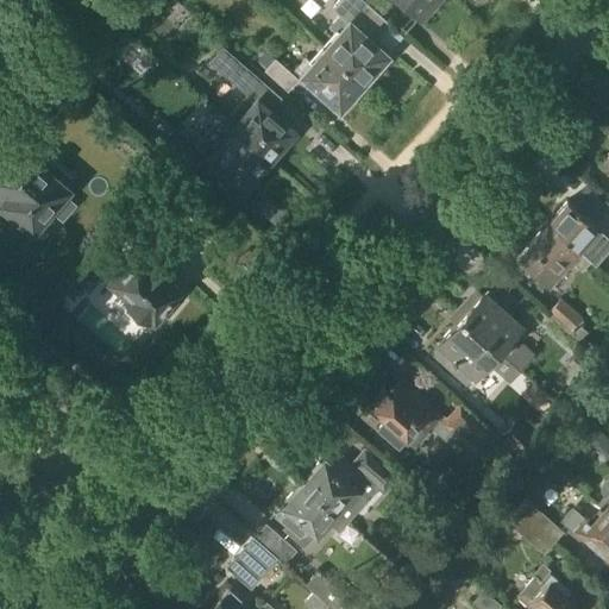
[(338,35),(326,48),(363,81),(387,55),(372,42),(389,23),(363,0),(339,0),(332,8),(339,16),(328,27),(338,35)]
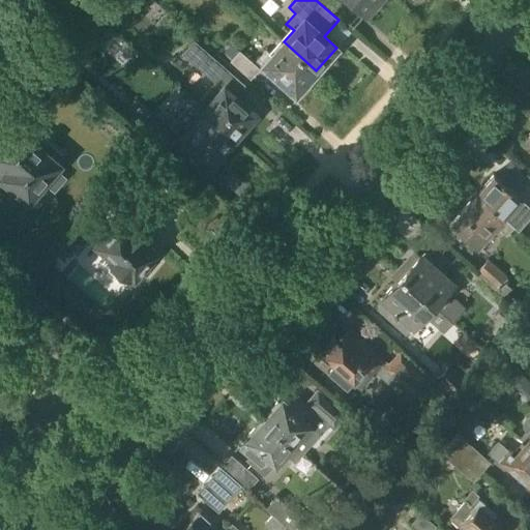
[(350,0),(365,13),(375,4),(378,7),(384,0),(350,0)]
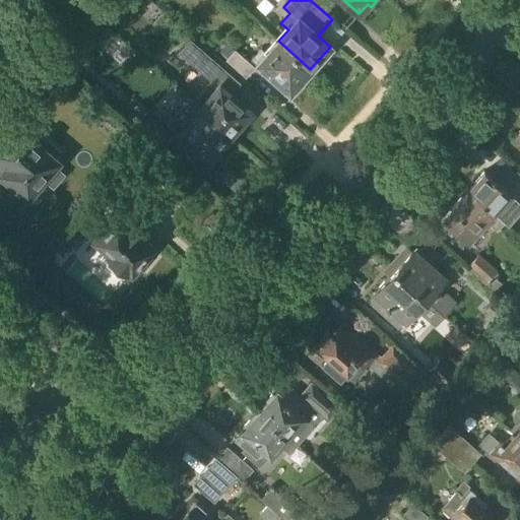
[(260,49),(249,62),(255,67),(258,63),(289,91),(310,69),(278,41),(266,54),(260,49)]
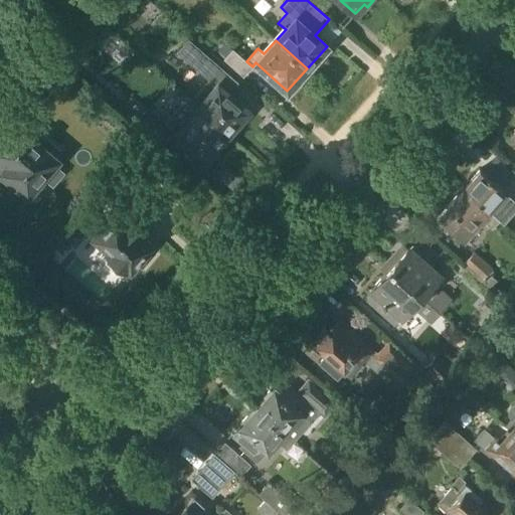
[(232,49),(223,59),(242,76),(252,66),(246,61),(232,49)]
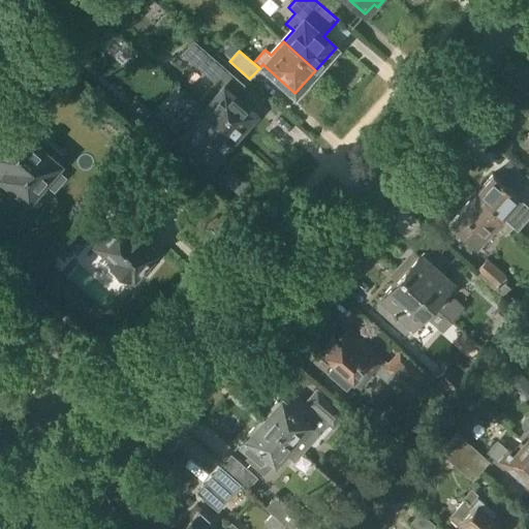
[(62,81),(68,86),(72,81),(66,75),(62,81)]
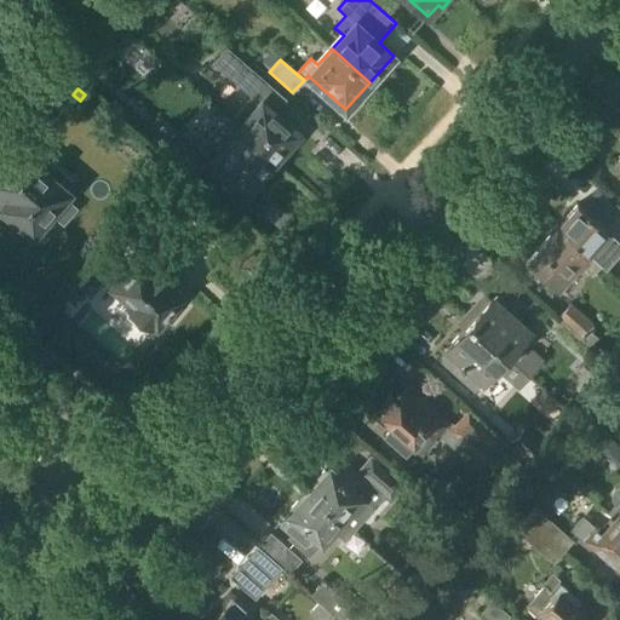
[(231,120),(275,159),(298,133),(254,95),(244,107),(231,120)]
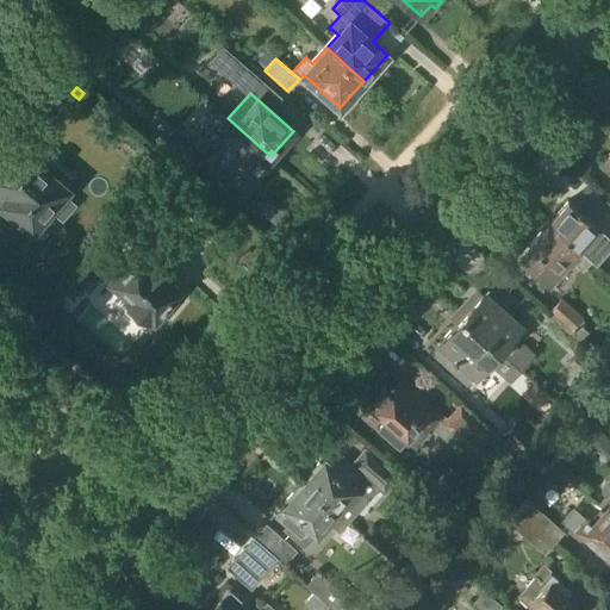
[(271,156),(228,118),(223,114),(197,144),(210,156),(213,160),(206,168),(224,185),(231,175),(244,186),(269,159),(272,161),(274,159),(271,156)]
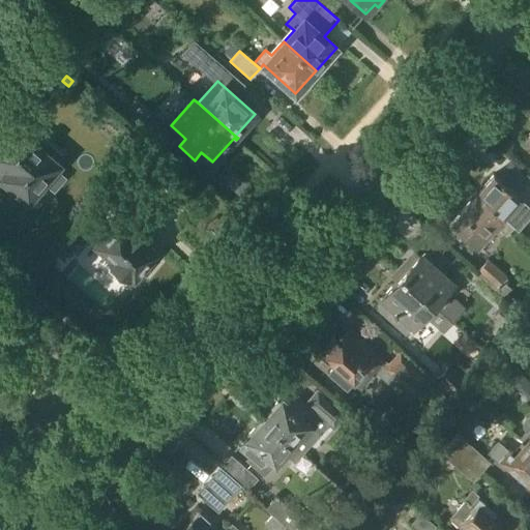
[(143,130),(152,120),(138,108),(129,119),(143,130)]
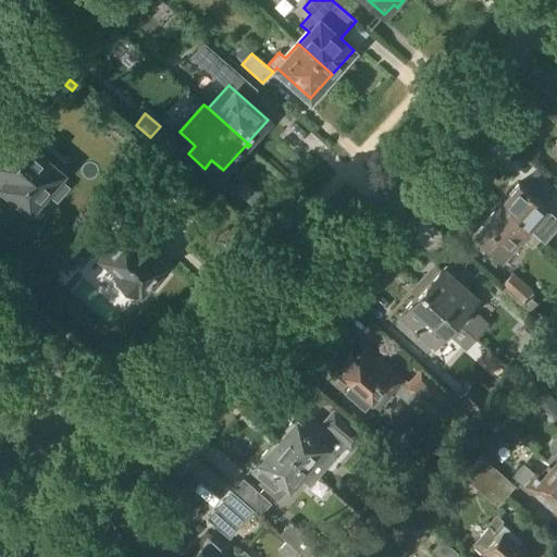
[(0,170),(8,176),(0,185),(31,211),(48,192),(58,200),(70,186),(60,177),(64,172),(35,146),(44,136),(29,124),(22,135),(17,132),(0,152),(0,170)]
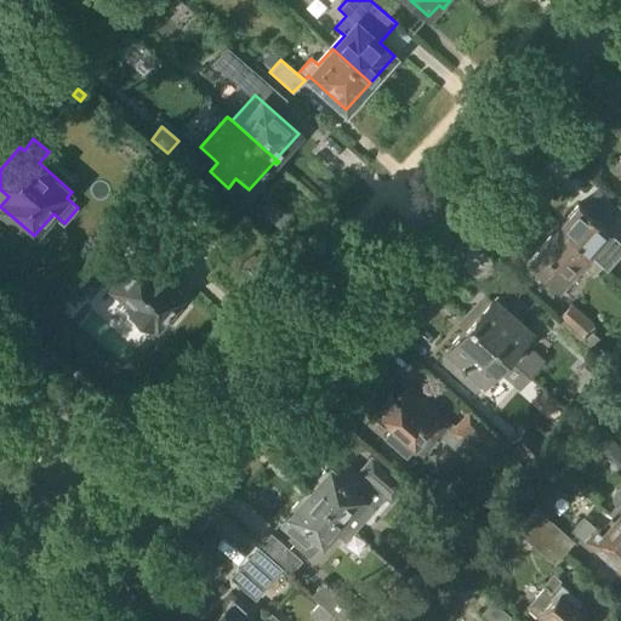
[(160,324),(164,323),(169,317),(169,313),(182,300),(181,292),(170,284),(175,278),(155,261),(159,256),(155,254),(180,226),(155,205),(127,237),(143,250),(112,286),(130,302),(126,306),(127,315),(141,328),(151,328),(154,324),(158,326),(160,324)]
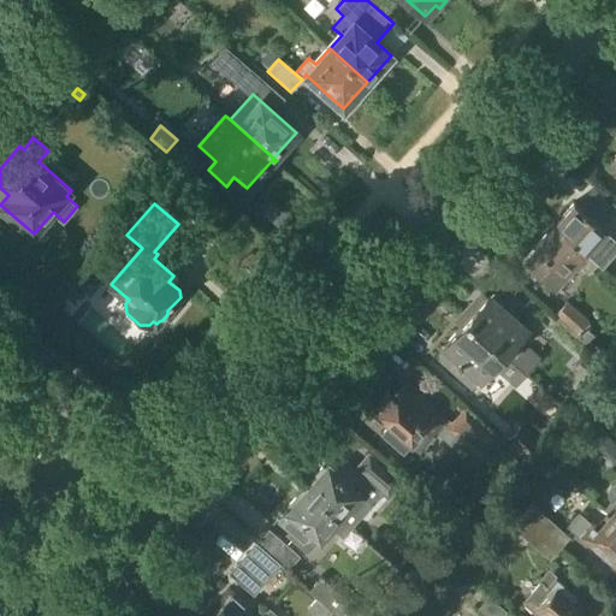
[(569,213),(556,229),(584,254),(596,265),(615,242),(615,241),(575,206),(569,213)]
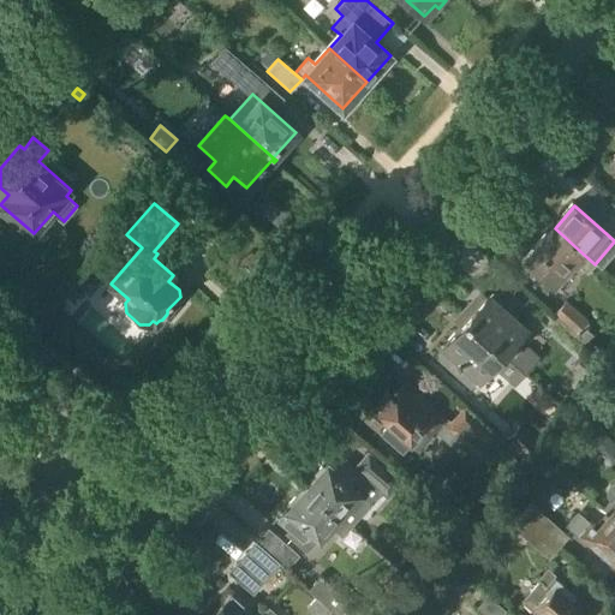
[(583,254),(555,228),(525,263),(554,287),(575,263),(586,273),(595,264),(583,254)]
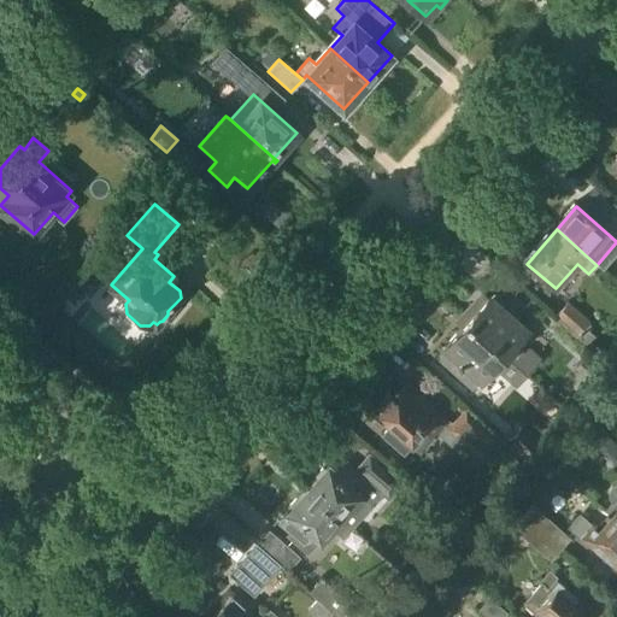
[(488,298),(482,293),(460,317),(527,375),(541,358),(528,347),(524,352),(513,344),(526,329),(489,297),(488,298)]
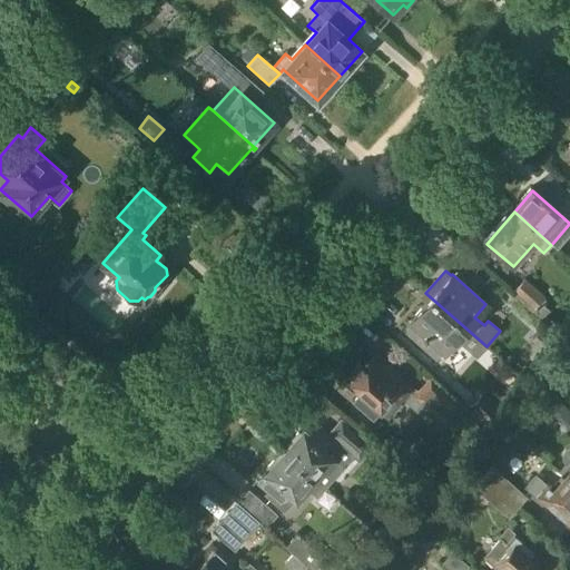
[(523,279),(513,292),(533,308),(534,307),(539,312),(547,302),(542,298),(543,296),(523,279)]
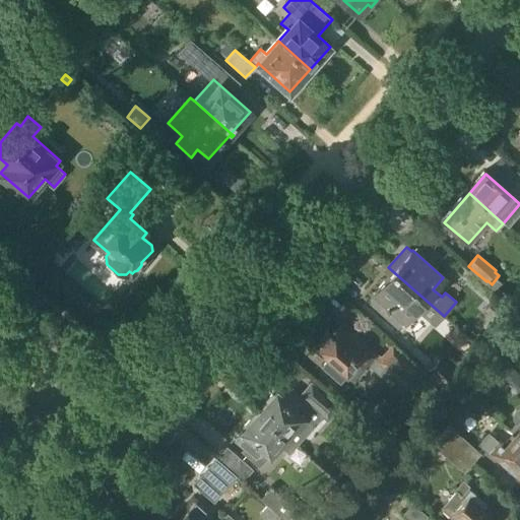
[(435,326),(444,316),(388,267),(385,271),(390,275),(369,299),(372,301),(369,304),(397,329),(406,320),(415,309),(435,326)]
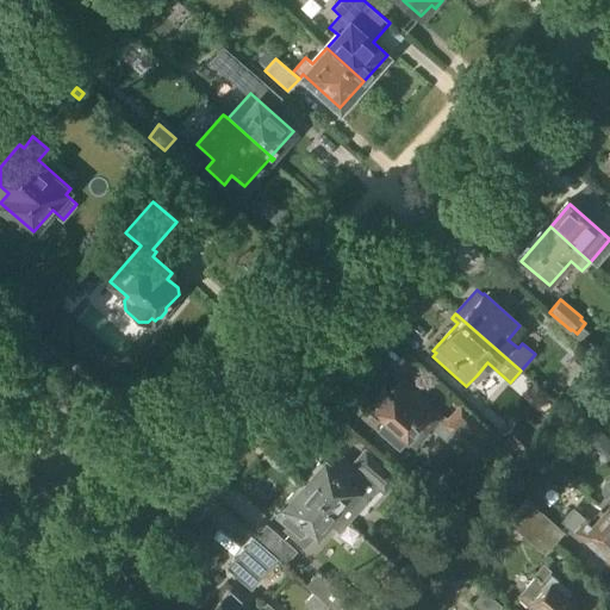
[(592,375),(573,358),(566,363),(586,383),(592,375)]
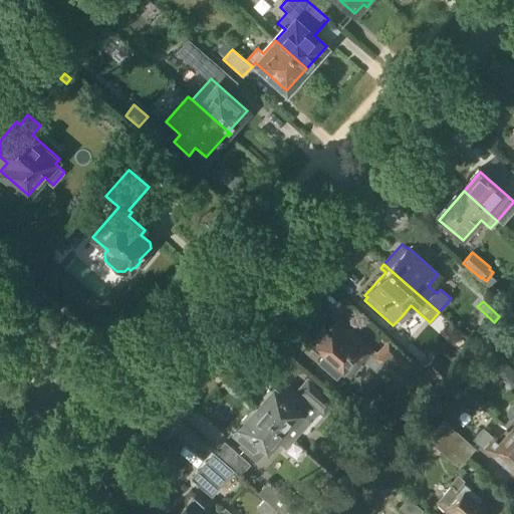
[(317,363),(334,378),(351,358),(358,365),(362,360),(373,370),(378,370),(383,364),(403,380),(416,365),(388,340),(374,355),(370,351),(371,351),(347,329),(344,333),(333,323),(328,329),(325,326),(310,342),(324,355),(317,363)]
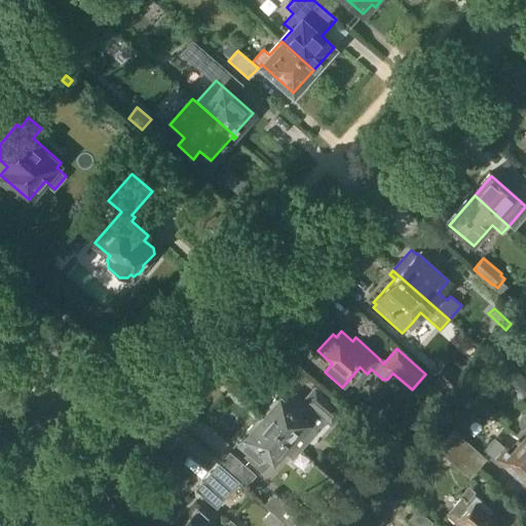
[(452,395),(463,383),(444,365),(433,376),(452,395)]
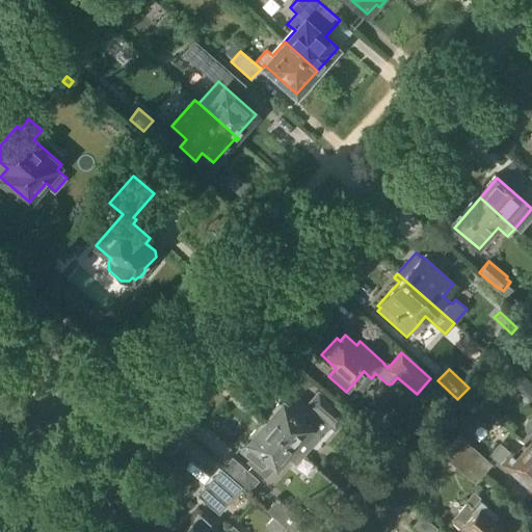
[(517,390),(527,378),(515,369),(506,380),(517,390)]
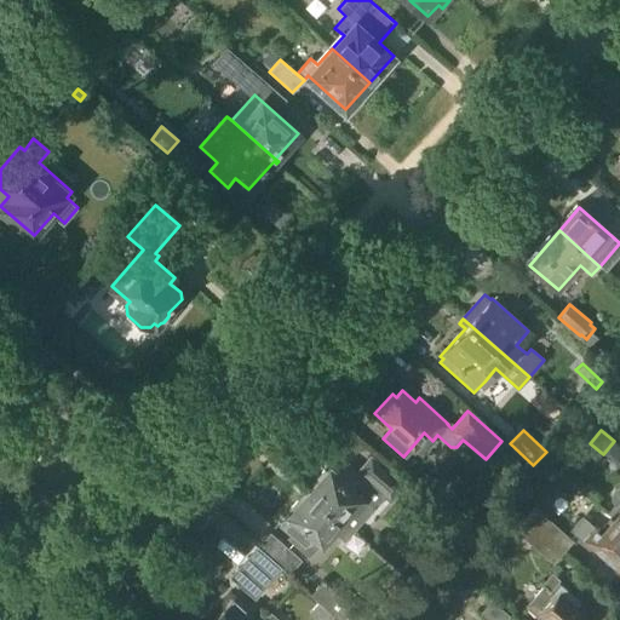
[(336,461),(309,492),(352,530),(383,497),(389,501),(402,488),(369,459),(357,474),(362,478),(359,482),(336,461)]
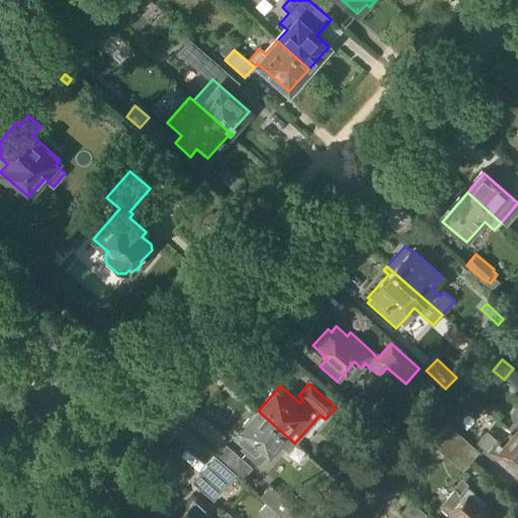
[(517,406),(516,406),(513,409),(511,413),(511,419),(513,422),(507,428),(512,433),(517,437),(517,406)]
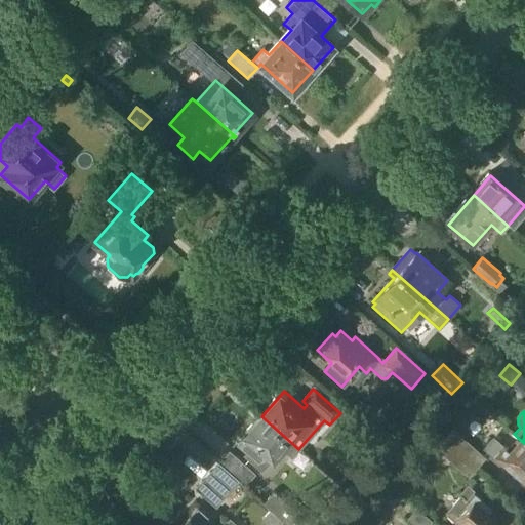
[(290,458),(298,449),(261,416),(238,443),(248,451),(244,455),(260,471),(271,459),(272,460),(281,450),(290,458)]
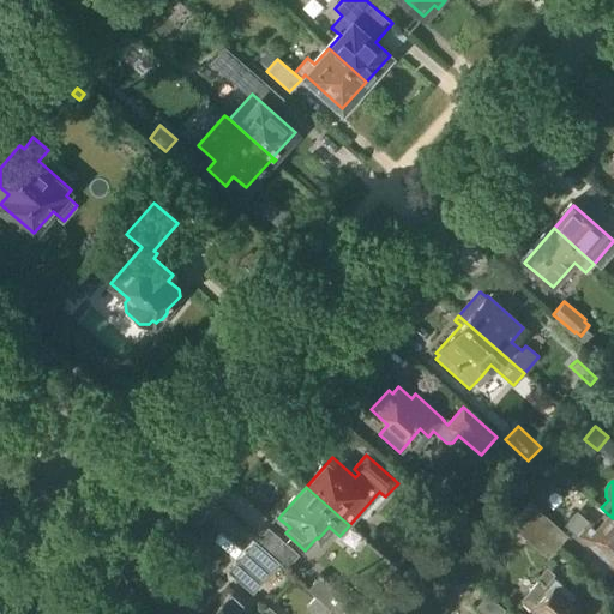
[(518,513),(558,547),(567,536),(529,501),(518,513)]
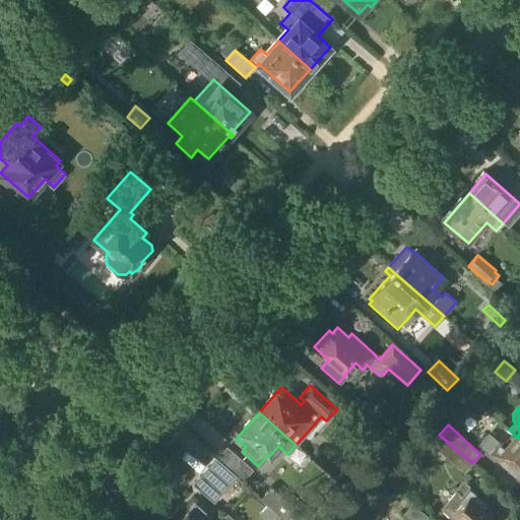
[(504,446),(501,443),(489,433),(479,442),(493,452),(519,475),(519,439),(514,435),(504,446)]
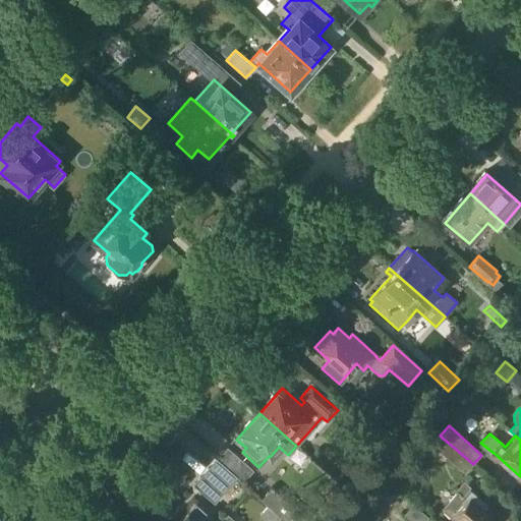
[(464,474),(473,464),(440,436),(435,443),(438,445),(436,448),(464,474)]
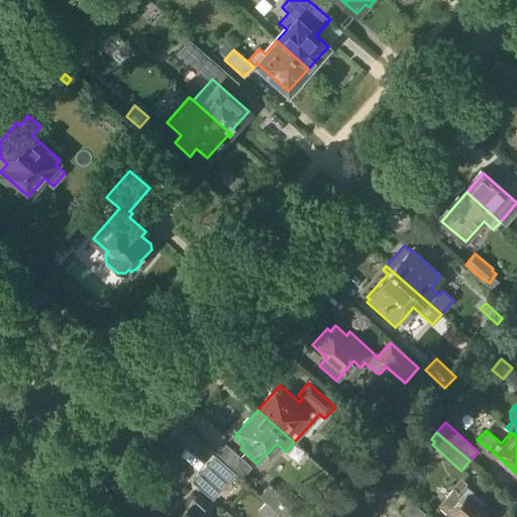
[(214,455),(191,482),(212,500),(235,474),(214,455)]
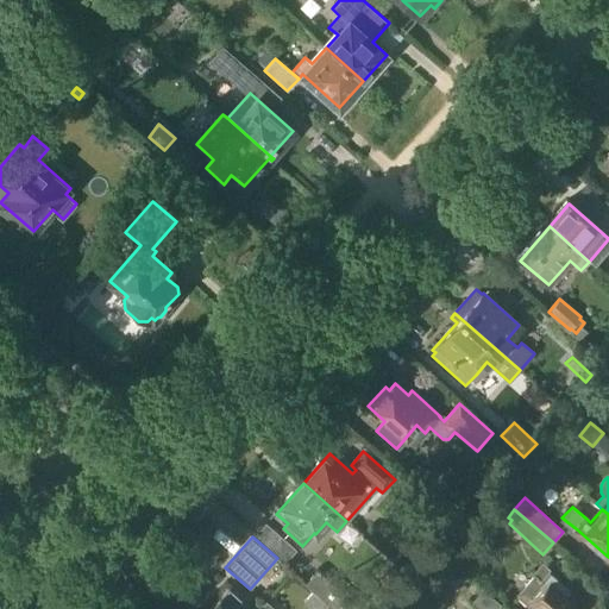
[(274,554),(277,558),(283,563),(295,548),(286,541),(274,554)]
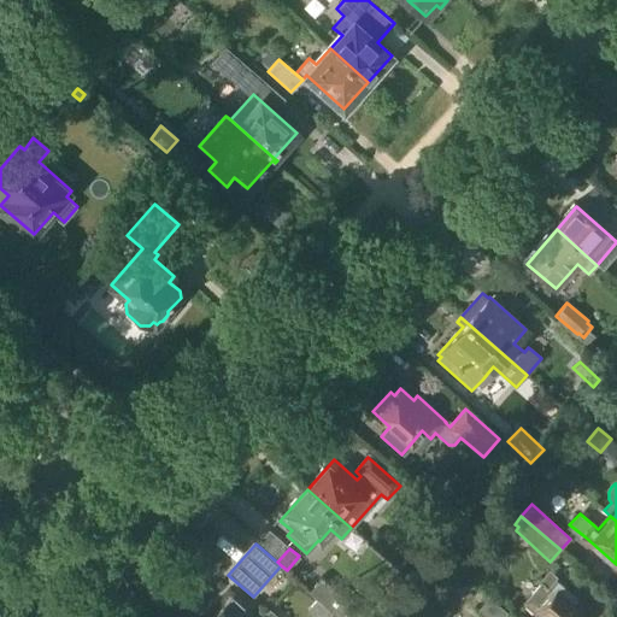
[(585,616),(592,609),(556,577),(548,570),(539,582),(540,583),(523,603),(534,611),(538,606),(548,616),(585,616)]
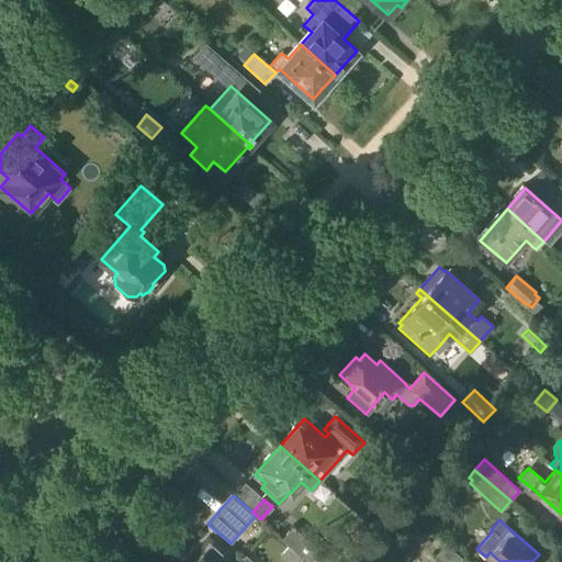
[(282,539),(306,561),(328,561),(330,561),(293,527),(282,539)]
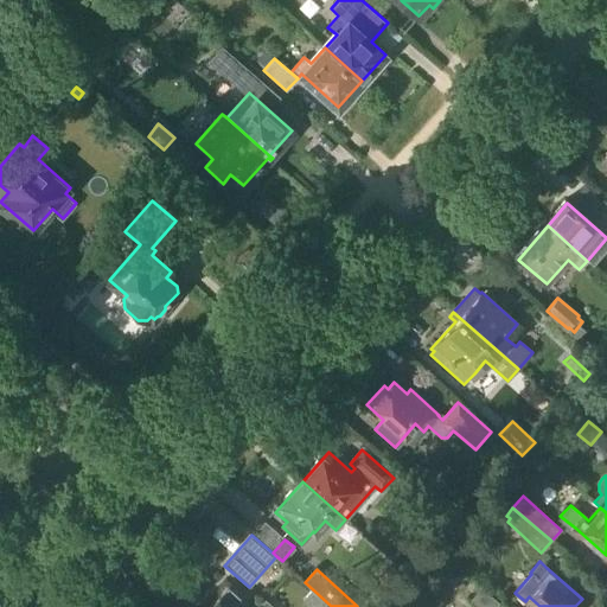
[(249,606),(240,599),(241,596),(229,586),(213,604),(209,606),(249,606)]
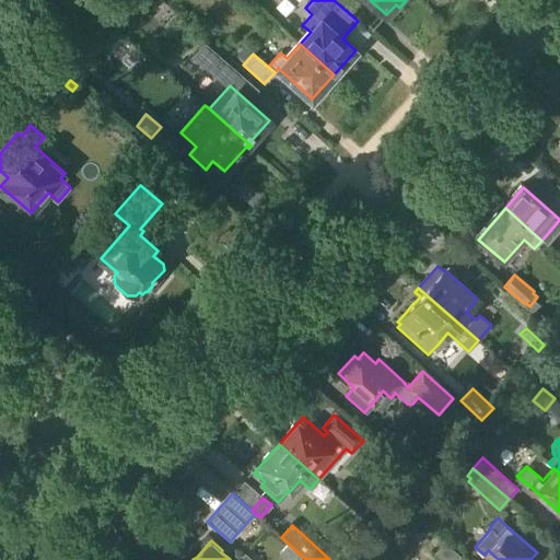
[(434,553),(441,559),(456,559),(461,557),(444,541),(434,553)]
